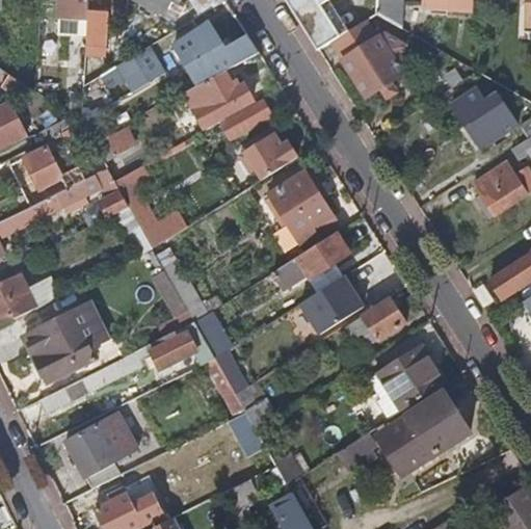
[(68,0),(68,11),(85,12),(86,9),(86,7),(86,0),(68,0)]
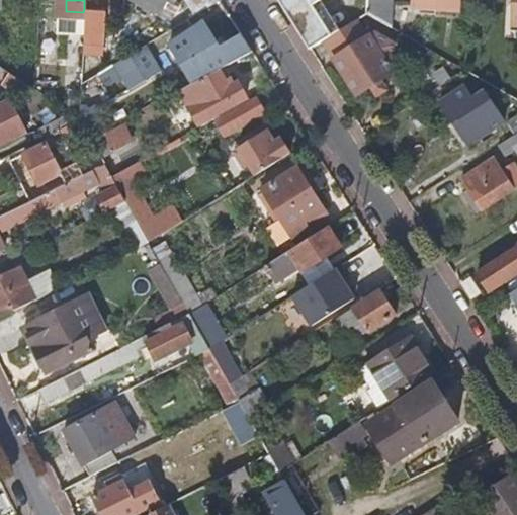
[(135,0),(157,14),(159,10),(165,0),(185,0),(193,15),(218,0),(135,0)]
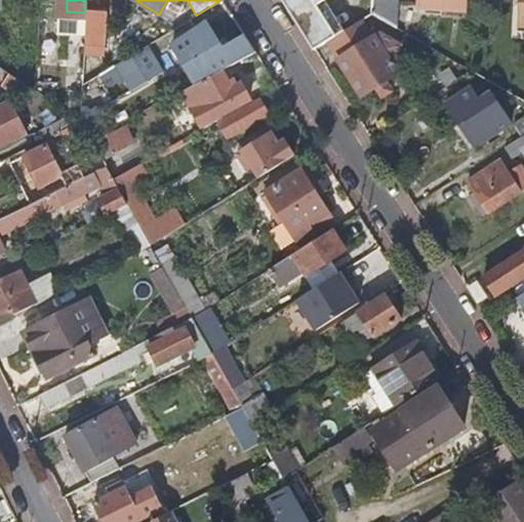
[(182,3),(175,0),(167,0),(161,10),(174,17),(182,3)]
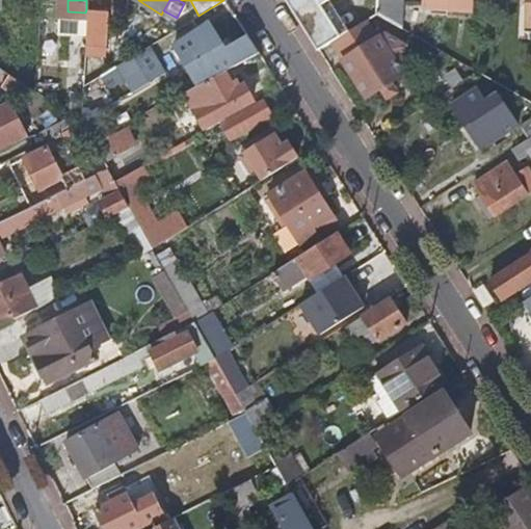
[(288,0),(319,47),(332,40),(341,33),(321,2),(324,0),(288,0)]
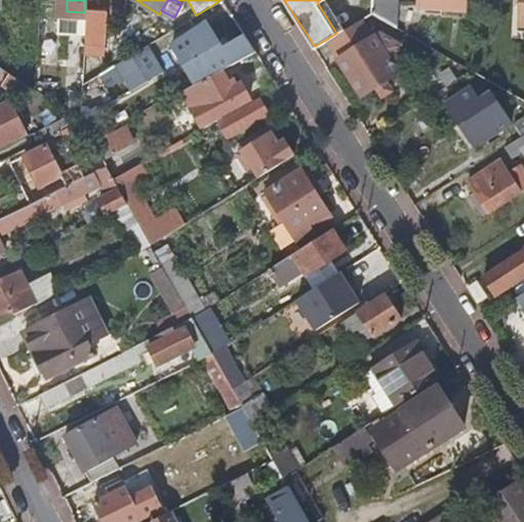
[(372,0),(372,10),(395,24),(396,0),(372,0)]
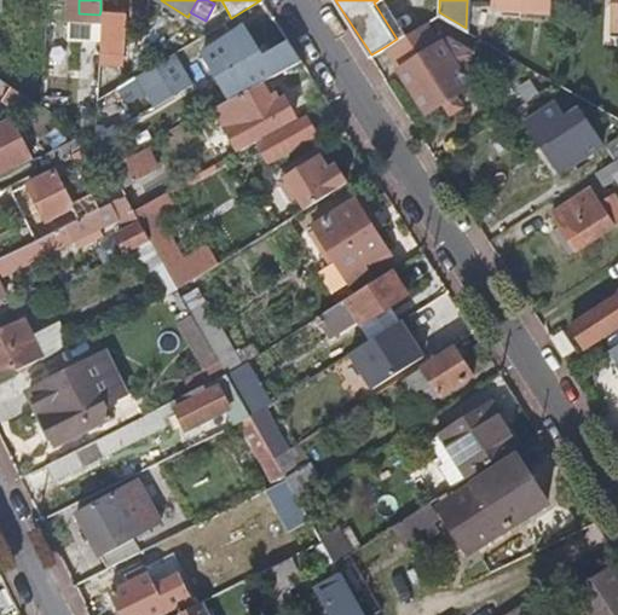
[(497,0),(497,9),(547,12),(547,0),(497,0)]
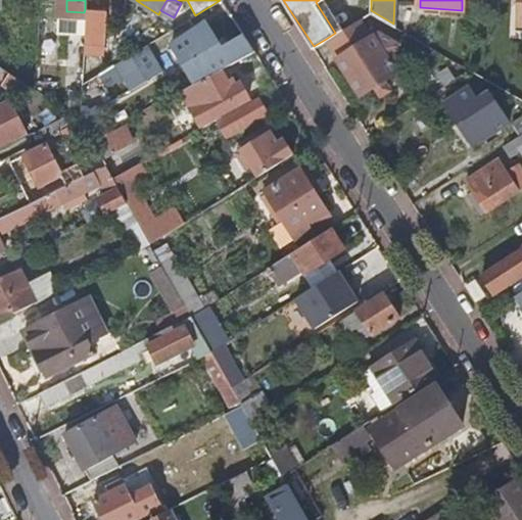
[(105,8),(85,7),(85,9),(84,12),(84,24),(83,43),(104,43),(105,8)]
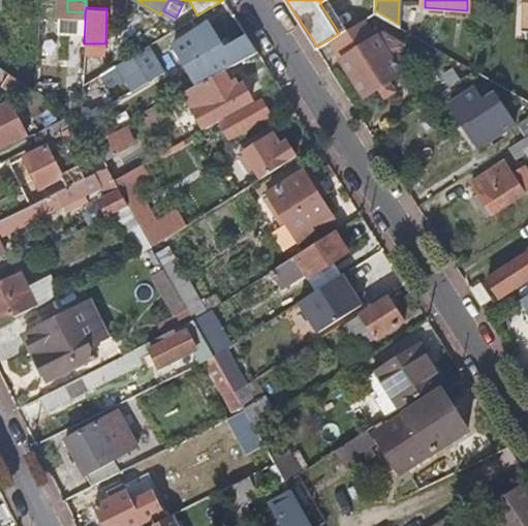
[(375,34),(365,17),(339,33),(330,39),(366,94),(378,87),(385,97),(397,90),(390,79),(401,71),(377,34),(375,34)]
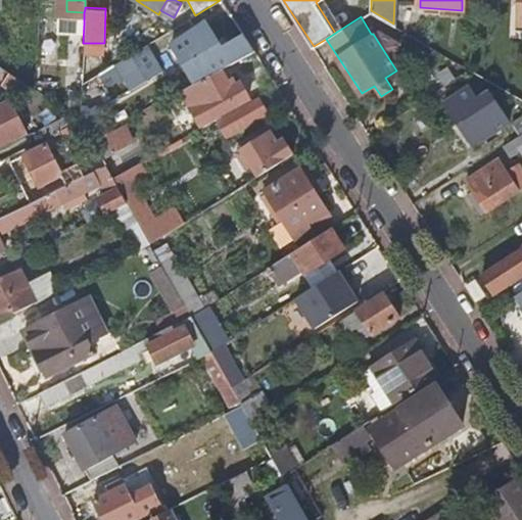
[(254,50),(244,34),(220,47),(204,22),(189,33),(196,46),(199,51),(194,54),(207,76),(224,67),(254,50)]
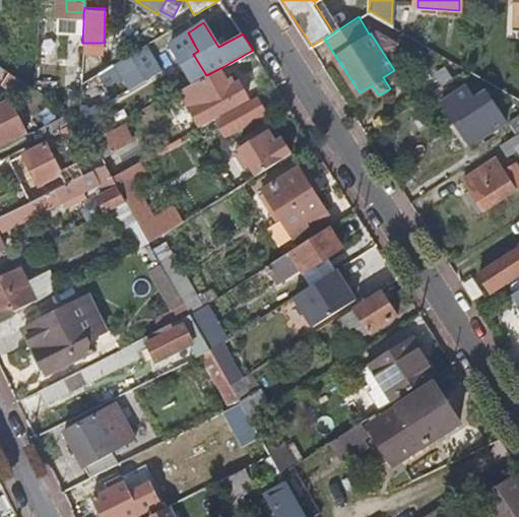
[(195,46),(188,33),(180,38),(187,51),(195,46)]
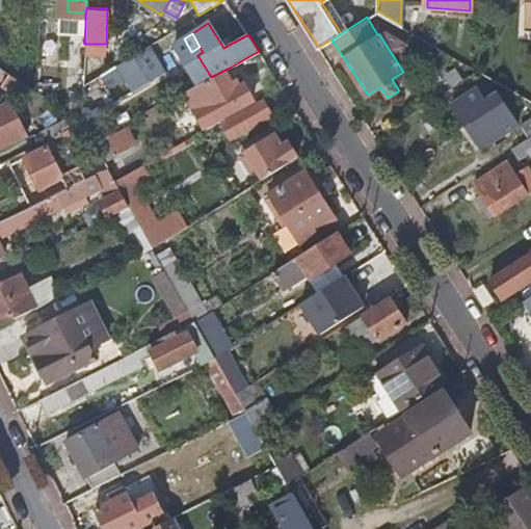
[(0,83),(19,96),(32,89),(0,68),(0,83)]
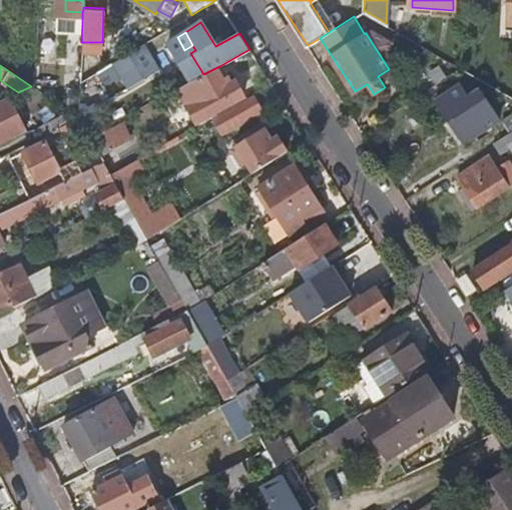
[(203,74),(193,79),(213,112),(243,95),(233,80),(228,83),(219,66),(203,74)]
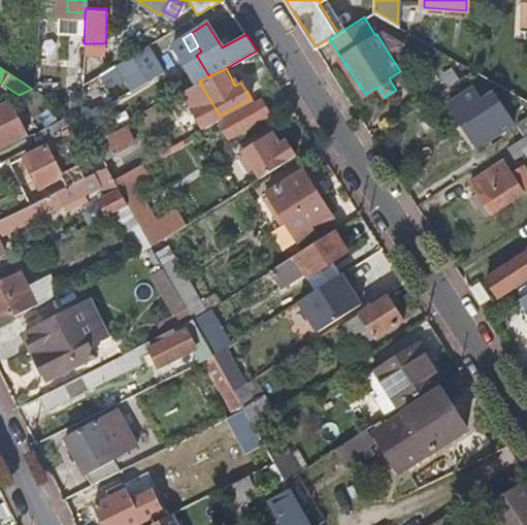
[(454,78),(448,68),(437,74),(445,85),(454,78)]
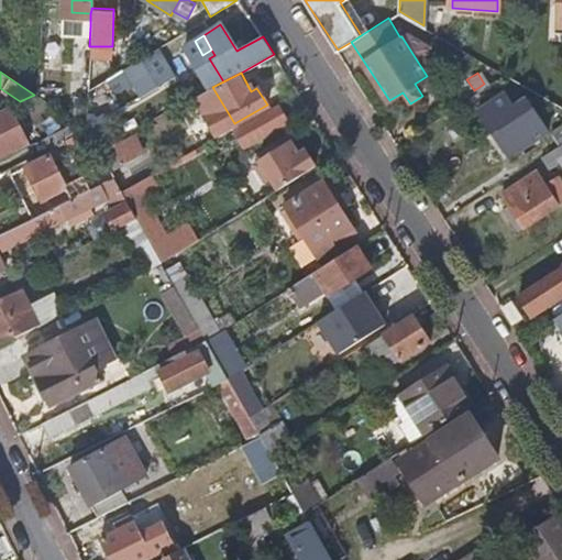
[(97,86),(87,92),(86,122),(108,107),(97,86)]
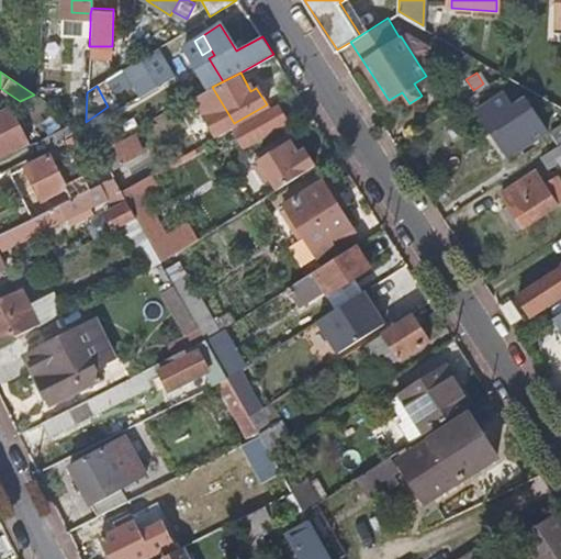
[(549,133),(528,98),(513,107),(505,93),(478,111),(506,158),(549,133)]
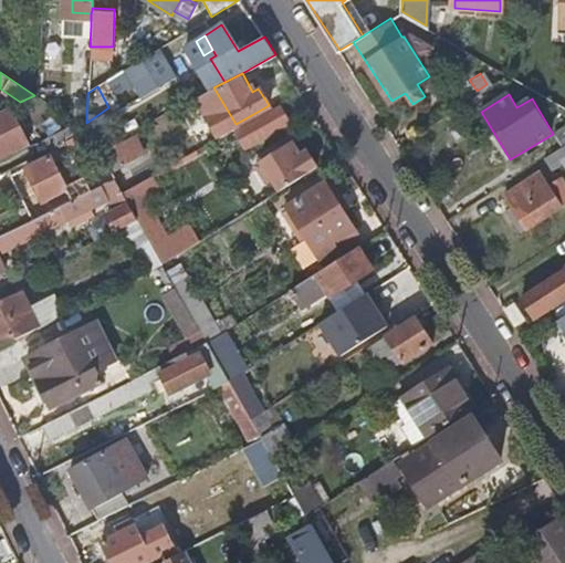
[(286,124),(276,105),(234,129),(244,147),(286,124)]
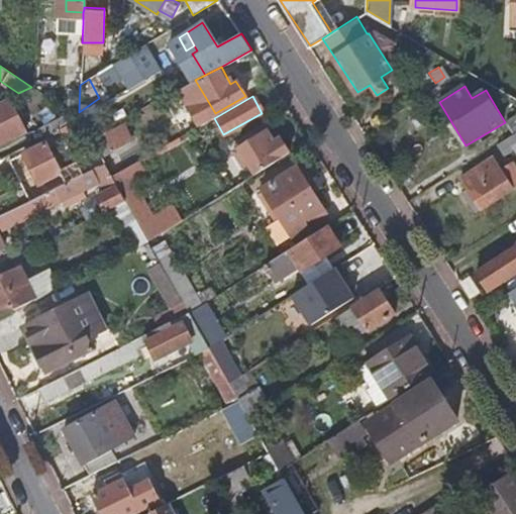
[(0,141),(23,130),(7,102),(0,105),(0,141)]
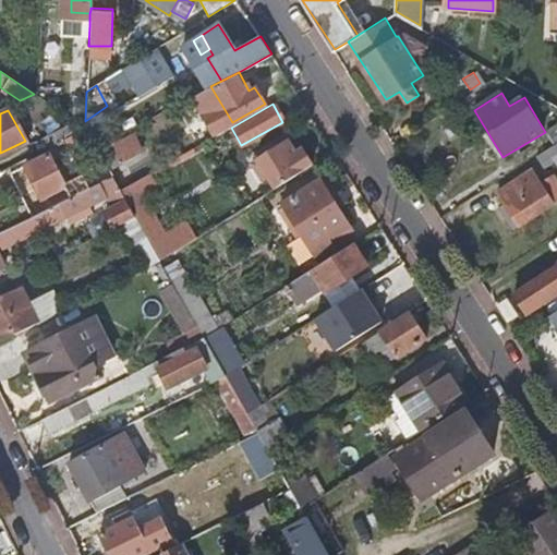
[(84,128),(96,148),(108,142),(123,134),(111,112),(84,128)]
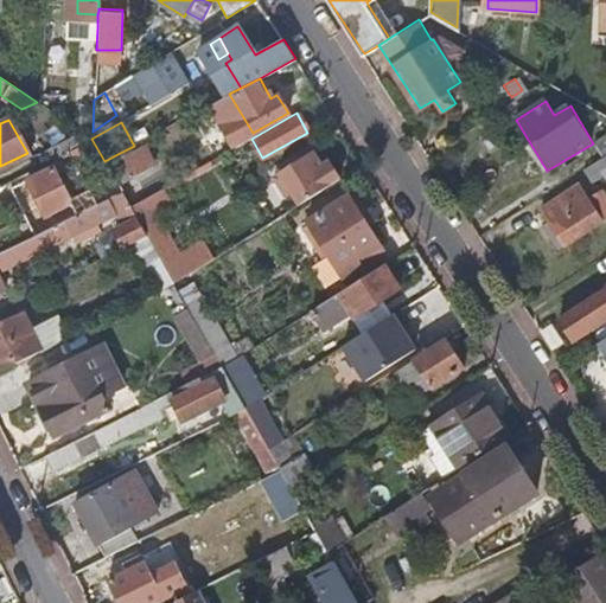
[(71,149),(81,145),(74,135),(44,151),(50,160),(71,149)]
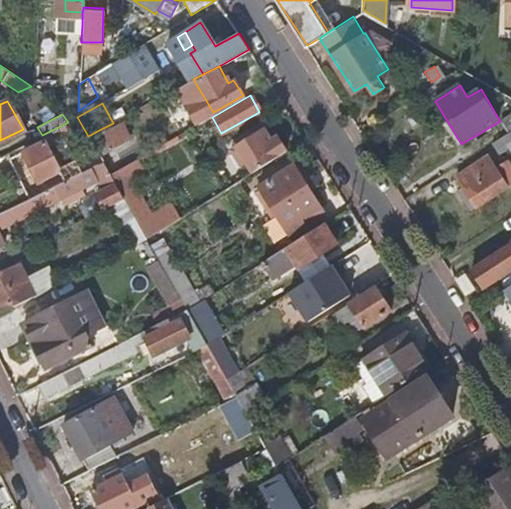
[(68,122),(60,126),(70,146),(88,136),(77,117),(68,122)]
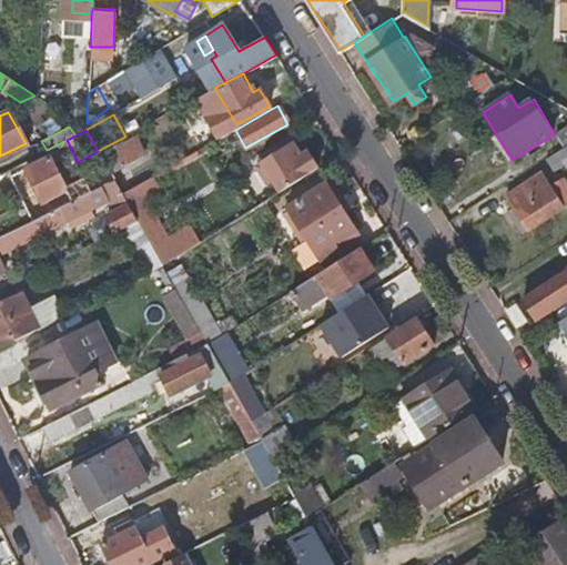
[(103,160),(111,174),(130,163),(141,158),(130,140),(112,150),(110,144),(98,151),(103,160)]
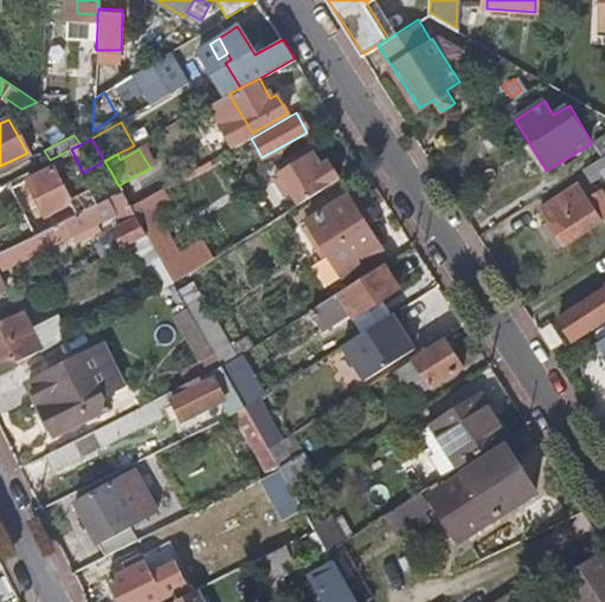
[(320,164),(313,153),(301,160),(300,157),(277,169),(278,170),(291,192),(298,204),(339,179),(327,161),(320,164)]
